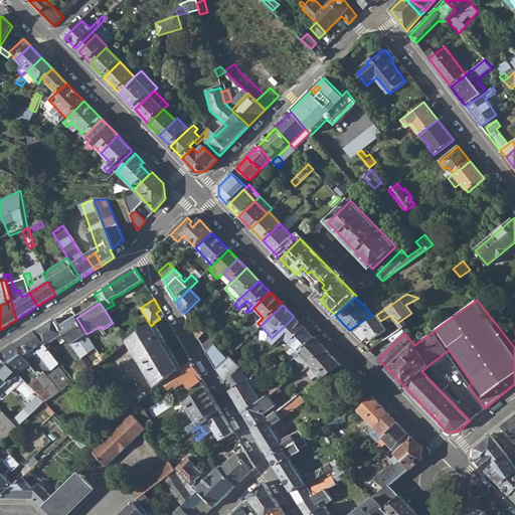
[(191,307),(183,314),(189,324),(200,313),(195,308),(193,310),(191,307)]
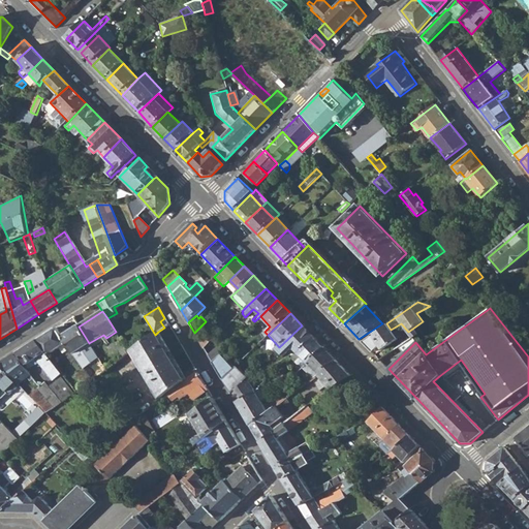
[(362,342),(372,352),(379,345),(382,349),(398,339),(398,338),(400,336),(397,331),(393,333),(391,330),(386,323),(362,342)]
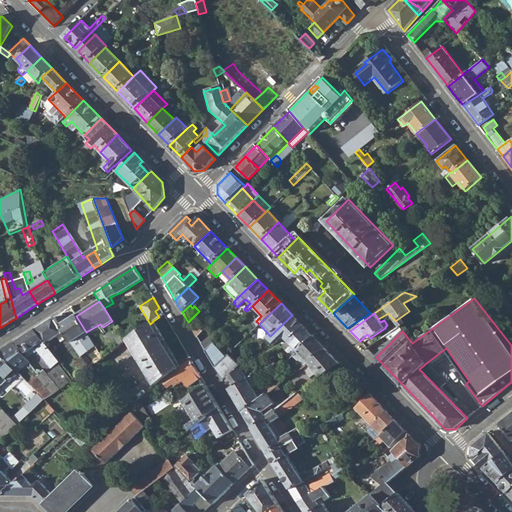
[(304,327),(292,315),(270,336),(268,338),(274,345),(283,336),(288,342),(304,327)]
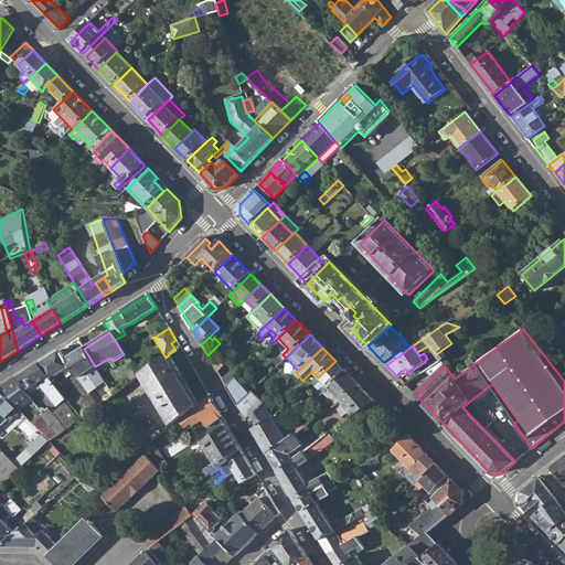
[(77,377),(95,366),(84,349),(65,360),(71,366),(74,372),(77,377)]
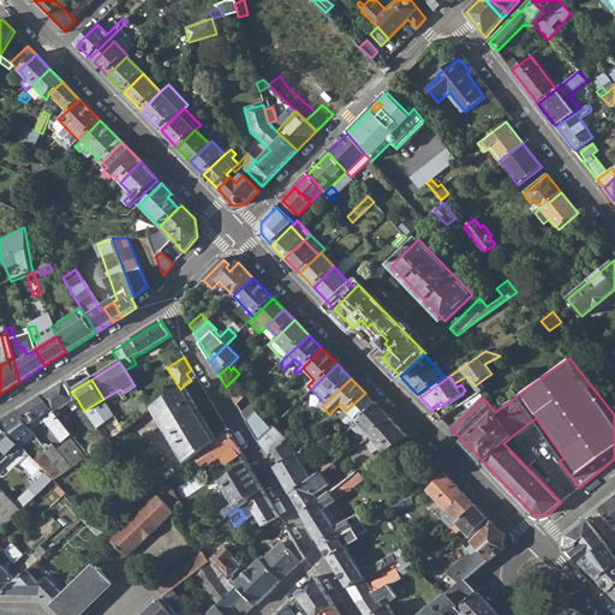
[(77,399),(71,392),(65,382),(41,396),(57,412),(65,407),(70,404),(77,399)]
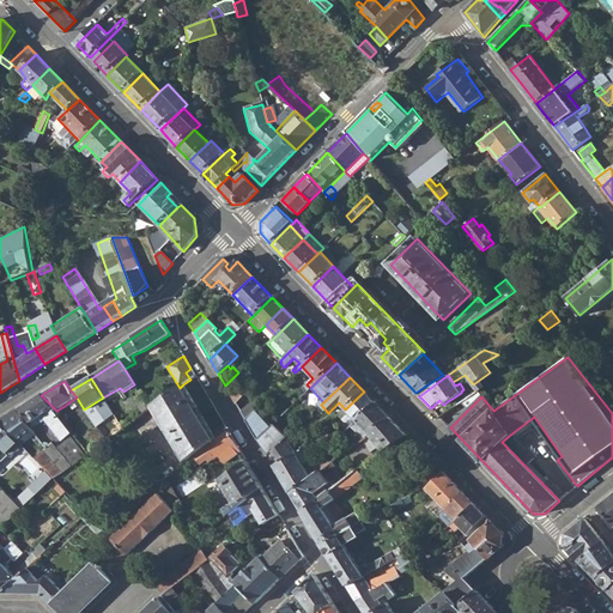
[(230,393),(236,404),(250,389),(242,381),(230,393)]
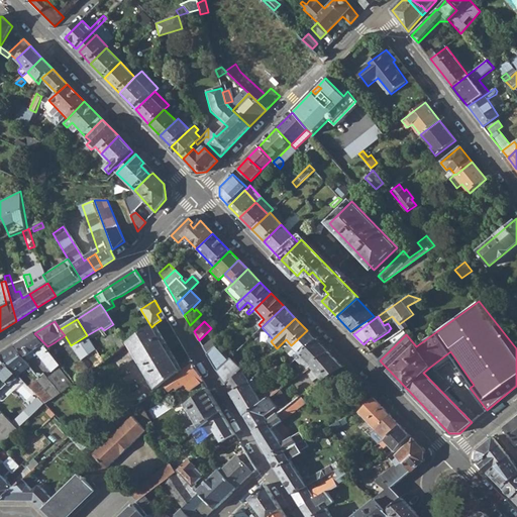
[(166,385),(182,372),(154,324),(151,327),(129,342),(158,390),(166,385)]
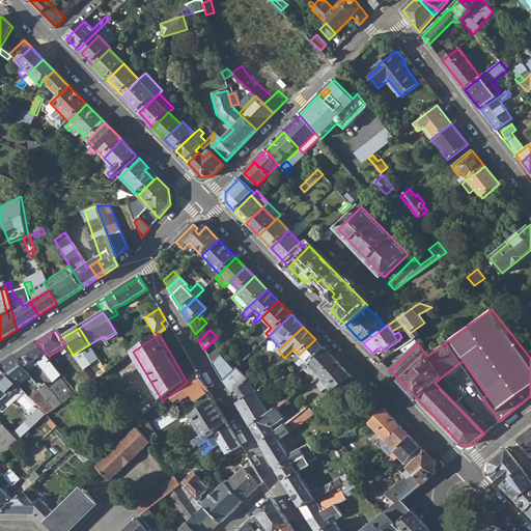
[(104,336),(89,344),(92,348),(107,339),(104,336)]
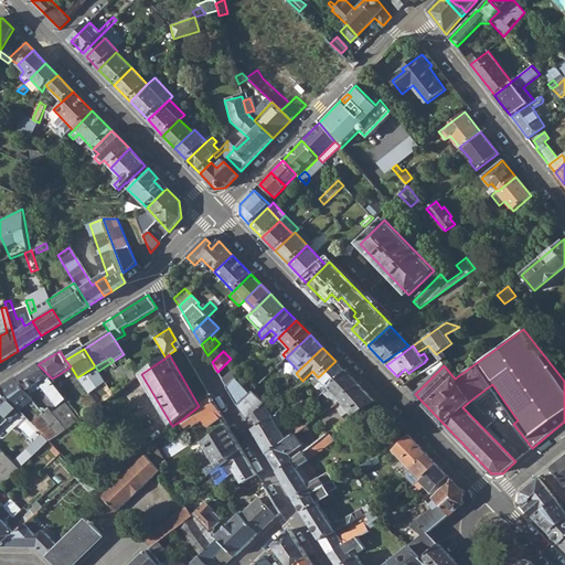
[(345,371),(336,361),(318,377),(312,383),(317,387),(322,382),(329,387),(345,371)]
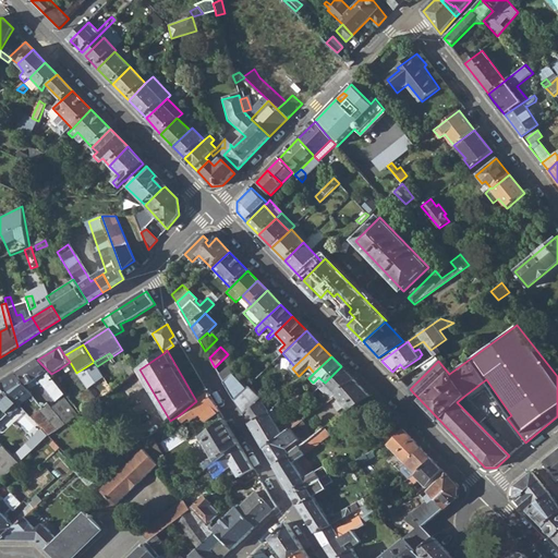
[(51,374),(37,360),(17,372),(28,385),(39,377),(41,381),(56,401),(65,395),(51,374)]
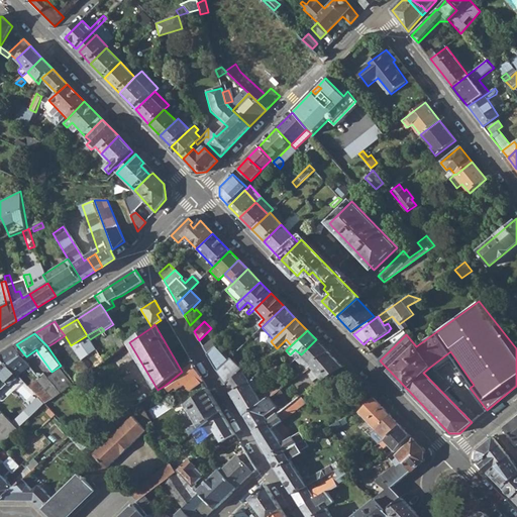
[(65,335),(59,339),(62,344),(68,340),(65,335)]
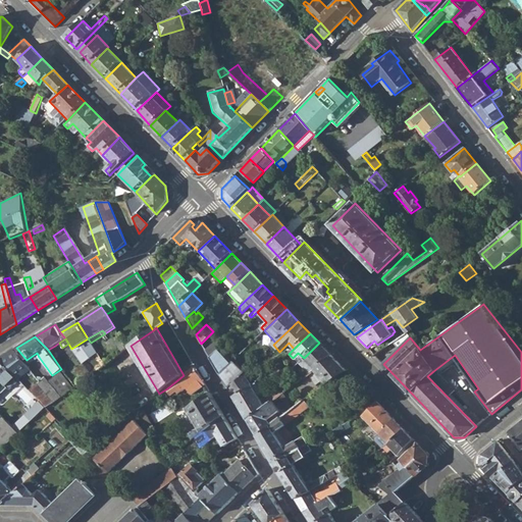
[(91,343),(88,338),(71,349),(75,355),(92,345),(91,343)]
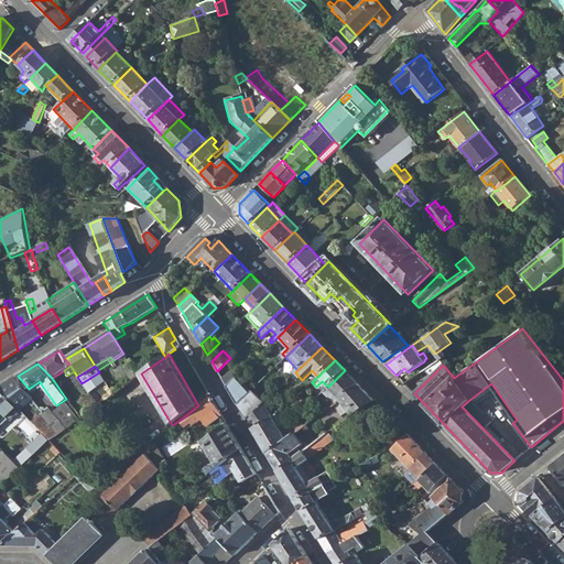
[(221,378),(227,387),(237,377),(239,375),(232,368),(221,378)]
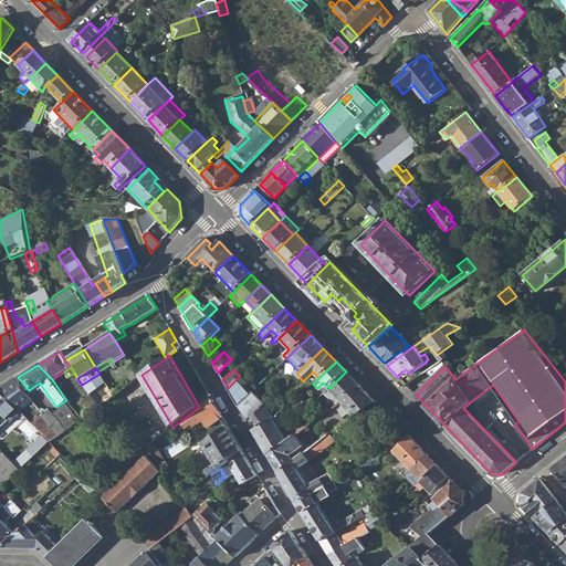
[(359,386),(346,371),(329,388),(339,400),(359,386)]
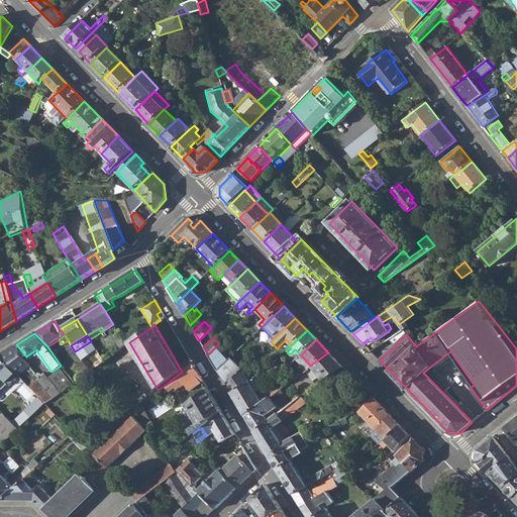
[(123,340),(118,344),(121,348),(126,345),(123,340)]
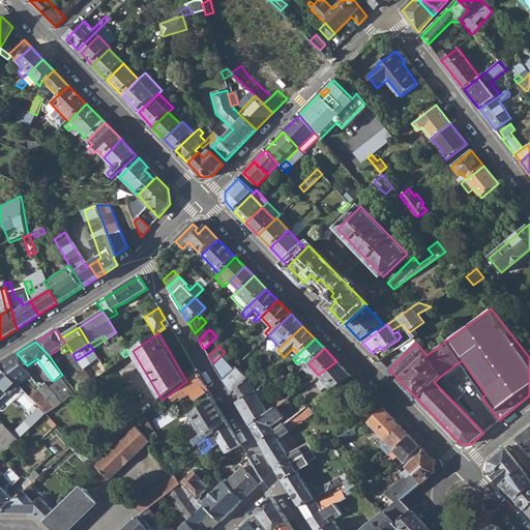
[(56,351),(49,355),(62,375),(75,393),(91,381),(78,362),(74,365),(80,374),(75,377),(56,351)]
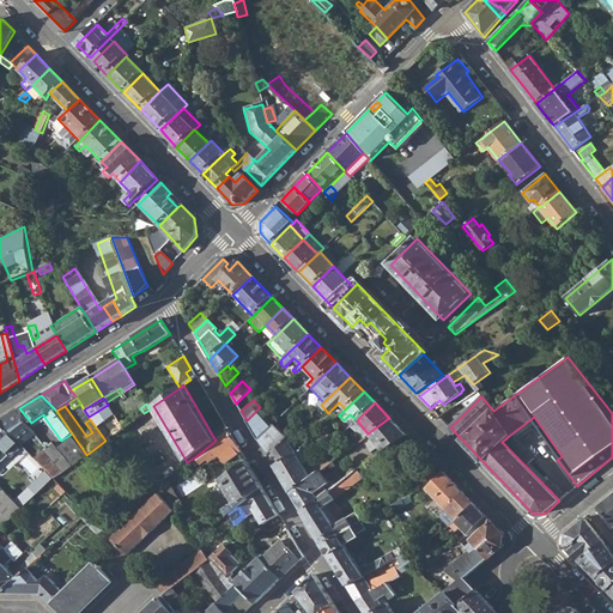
[(247,420),(258,439),(273,425),(258,410),(247,420)]
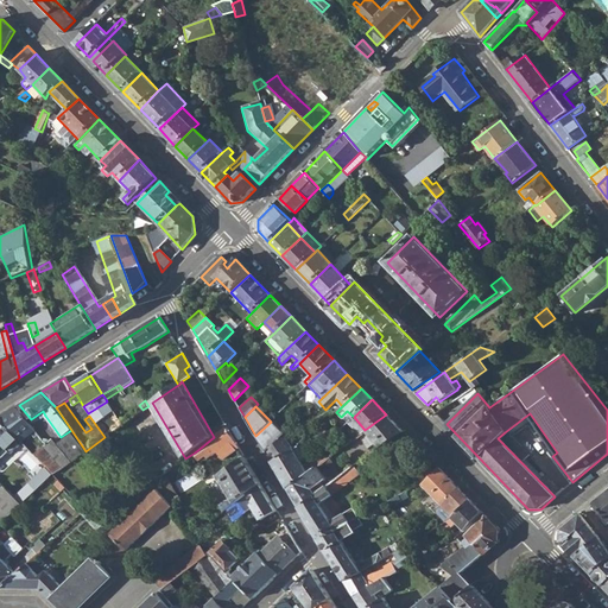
[(16,407),(0,417),(0,420),(11,432),(20,442),(33,430),(16,407)]
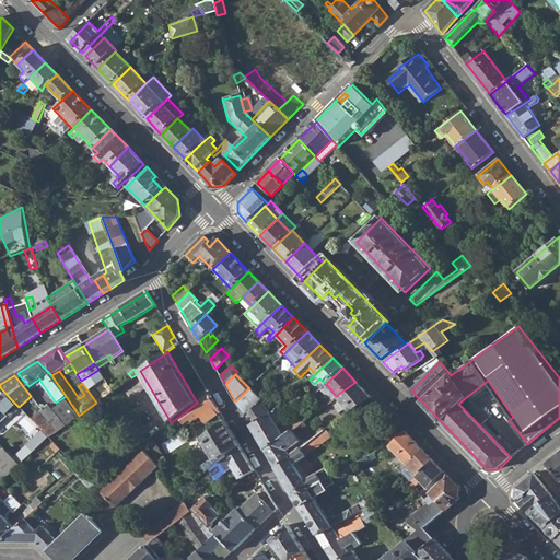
[(28,386),(30,388),(32,389),(42,383),(39,378),(28,386)]
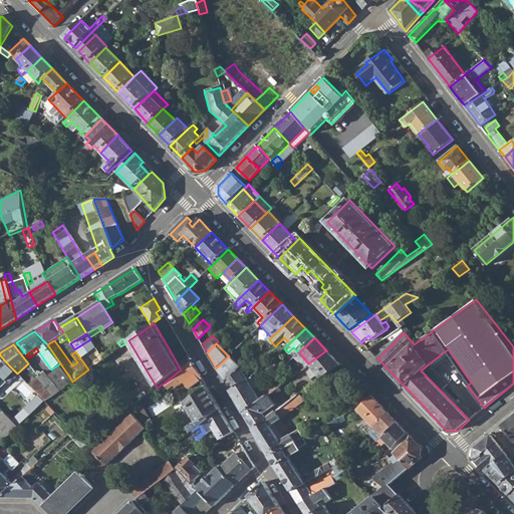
[(294,356),(299,352),(293,347),(288,352),(290,353),(291,352),(294,356)]
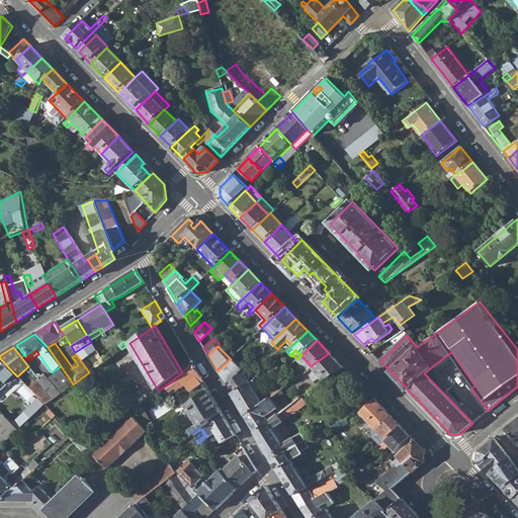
[(345,368),(329,353),(311,366),(324,382),(345,368)]
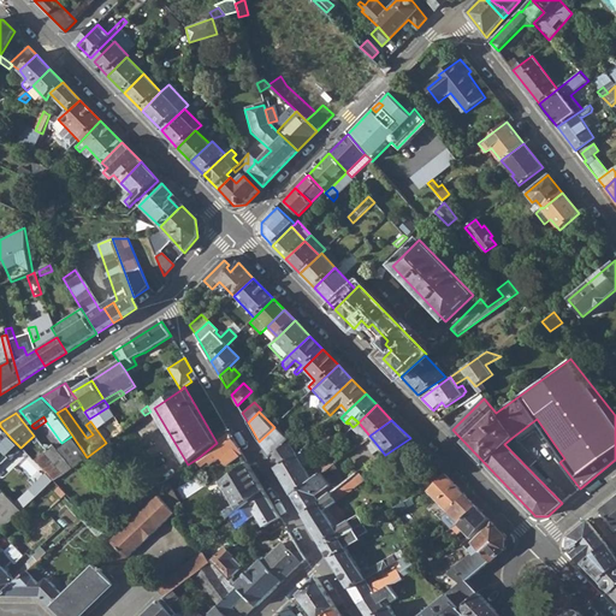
[(365,440),(369,436),(359,422),(353,427),(359,434),(360,434),(365,440)]
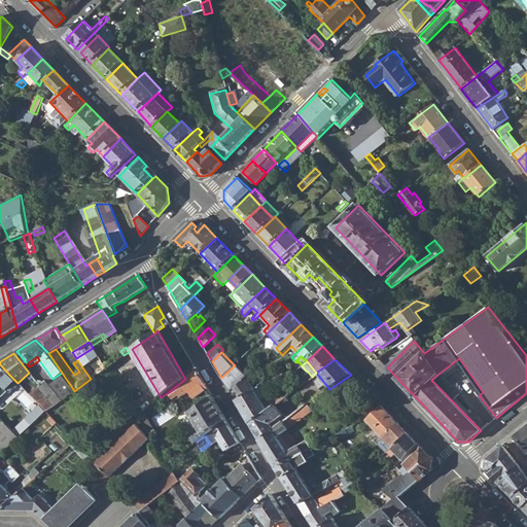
[(100,363),(88,372),(92,378),(104,370),(100,363)]
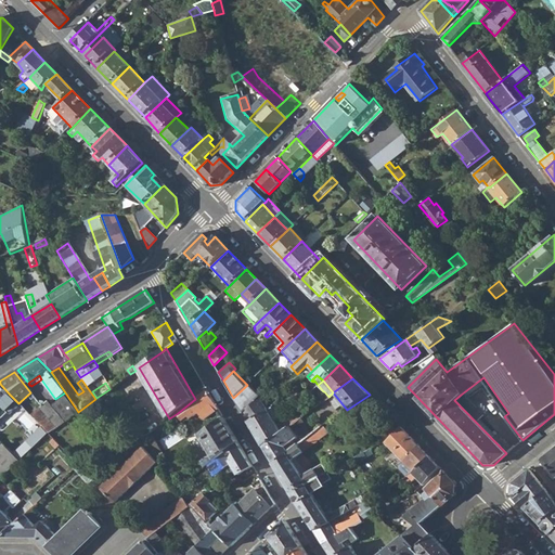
[(9,396),(10,395),(0,384),(0,403),(3,408),(15,421),(23,413),(17,408),(17,407),(8,398),(9,396)]
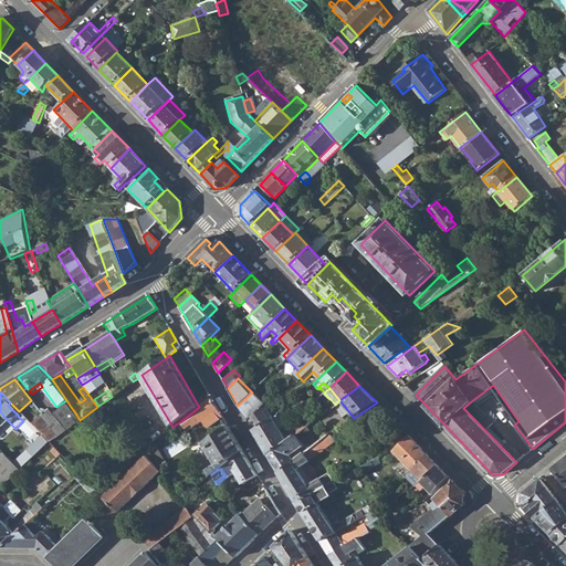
[(241,412),(248,420),(262,406),(252,392),(238,406),(241,412)]
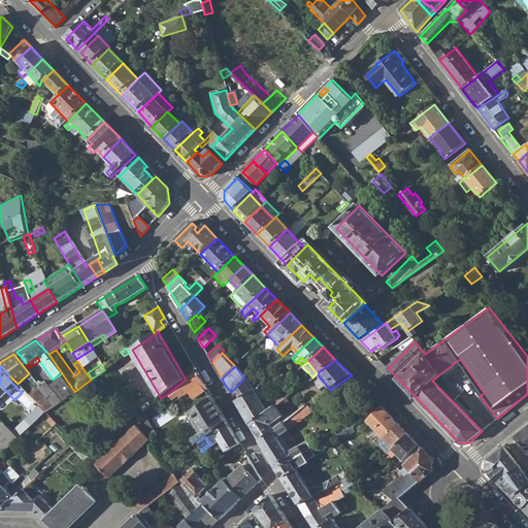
[(190,393),(193,399),(200,394),(207,390),(196,372),(186,380),(169,393),(174,400),(183,395),(185,397),(190,393)]
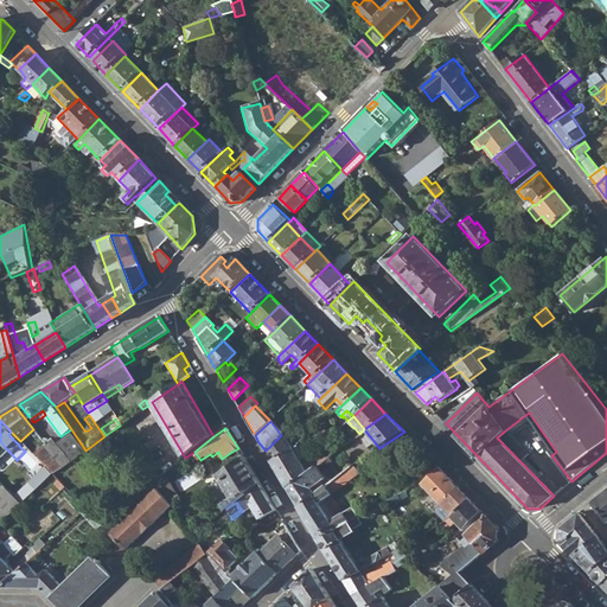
[(44,445),(33,454),(45,467),(52,474),(84,452),(69,433),(48,451),(45,447),(48,446),(45,443),(44,445)]
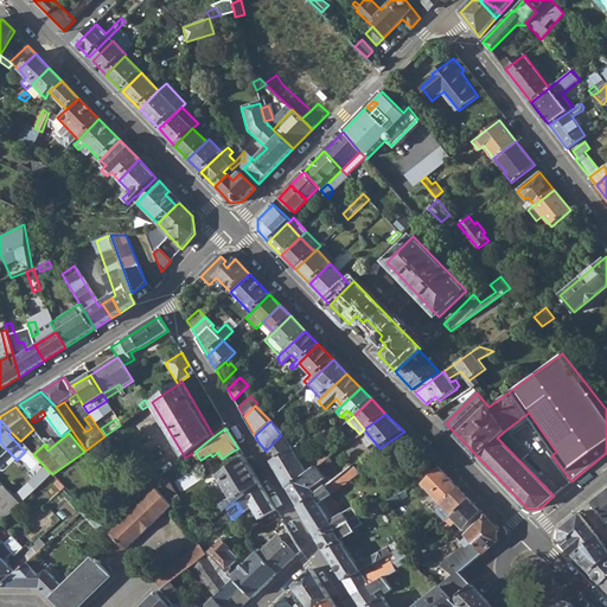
[(337,433),(330,439),(338,448),(345,442),(337,433)]
